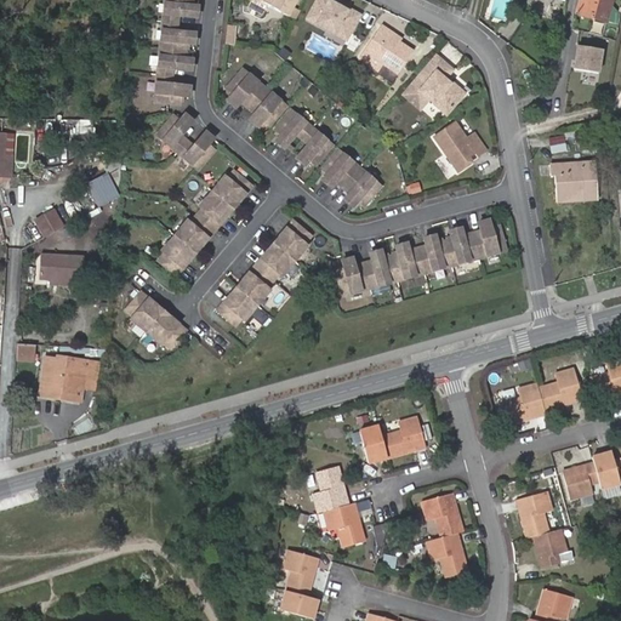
[(166,0),(165,21),(180,22),(181,13),(199,16),(200,5),(192,4),(192,0),(166,0)]
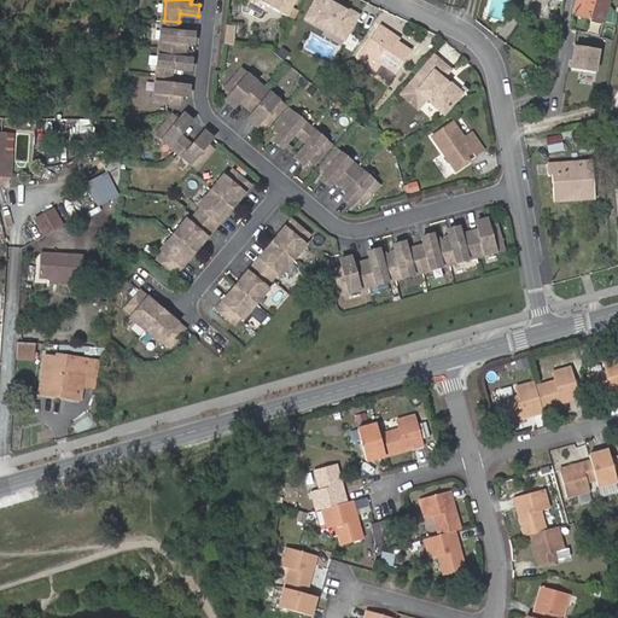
[(260,0),(287,15),(295,0),(260,0)]
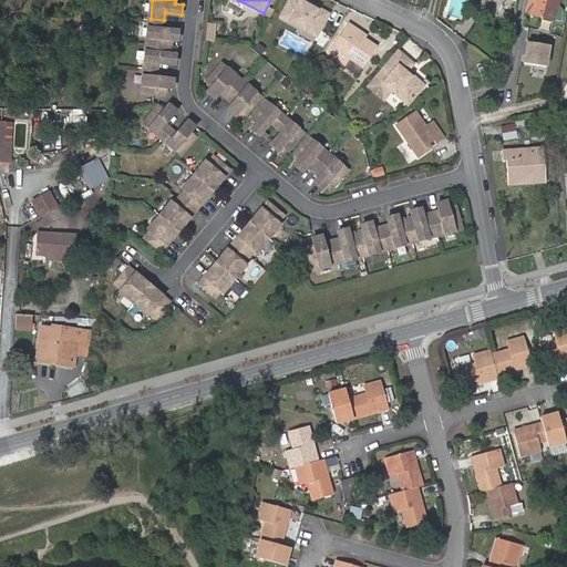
[(305,0),(289,0),(280,17),(306,31),(307,29),(315,27),(320,30),(329,13),(318,8),(318,9),(311,6),(312,4),(305,0)]
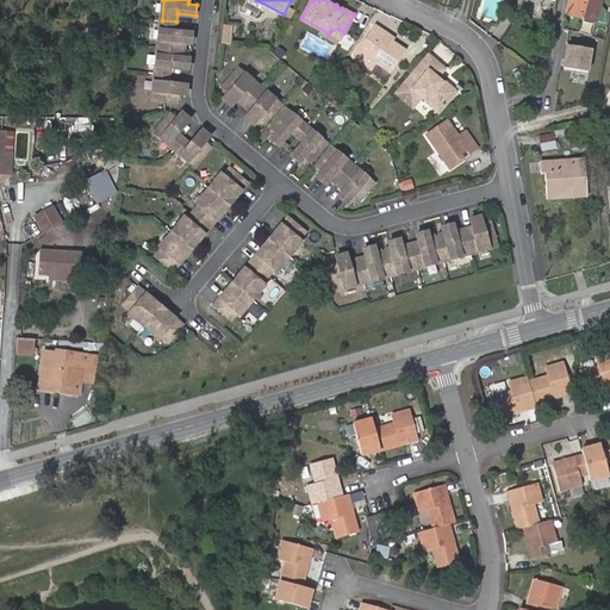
[(589,19),(592,0),(573,0),(573,6),(568,5),(567,11),(571,12),(571,14),(589,19)]
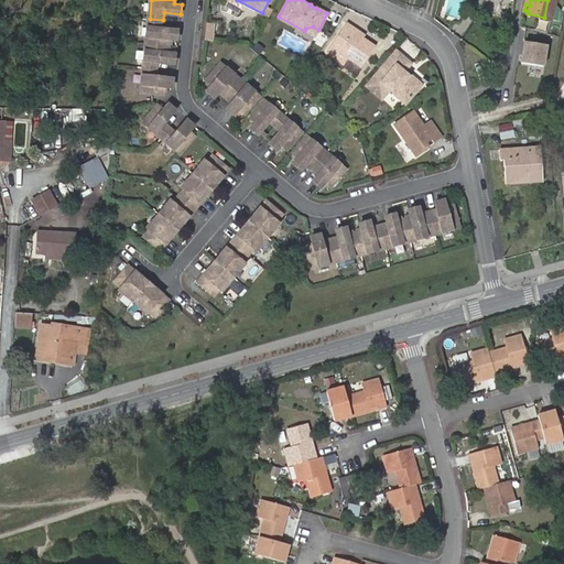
[(556,0),(548,0),(544,18),(552,20),(561,22),(563,12),(554,10),(556,0)]
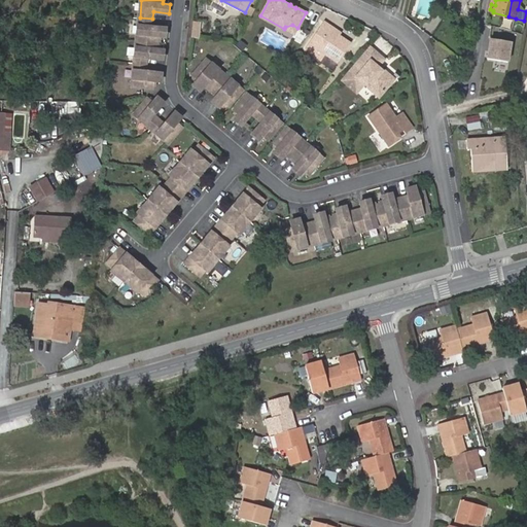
[(140,18),(139,40),(161,42),(161,35),(168,36),(168,27),(152,26),(152,19),(140,18)]
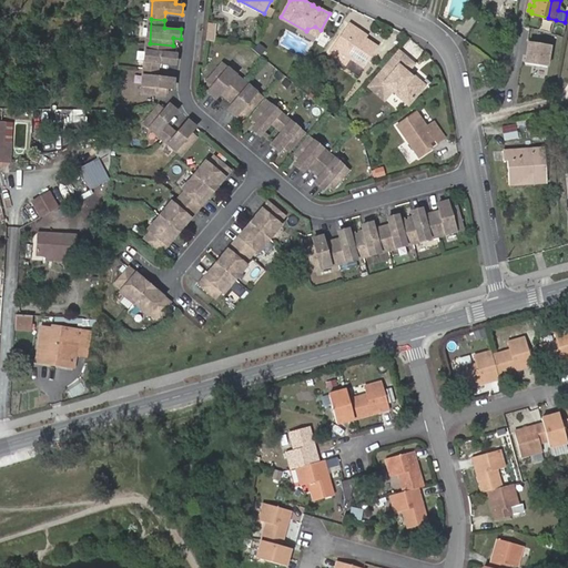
[(214,41),(216,23),(206,22),(205,41),(214,41)]
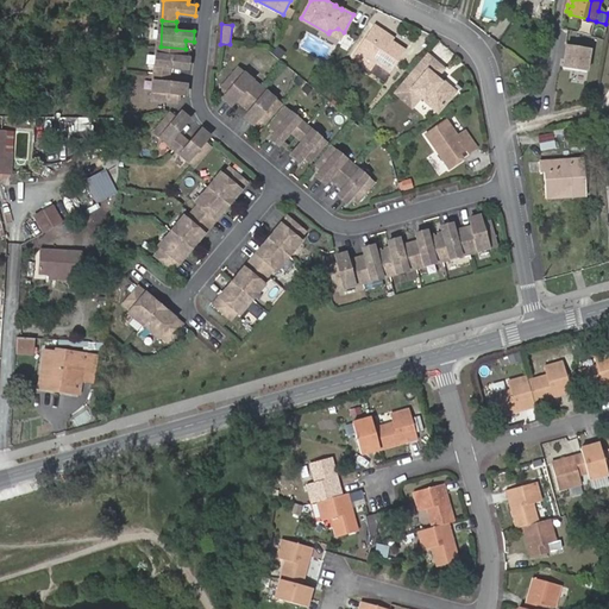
[(375,25),(357,50),(390,73),(405,50),(391,42),(381,33),(382,30),(375,25)]
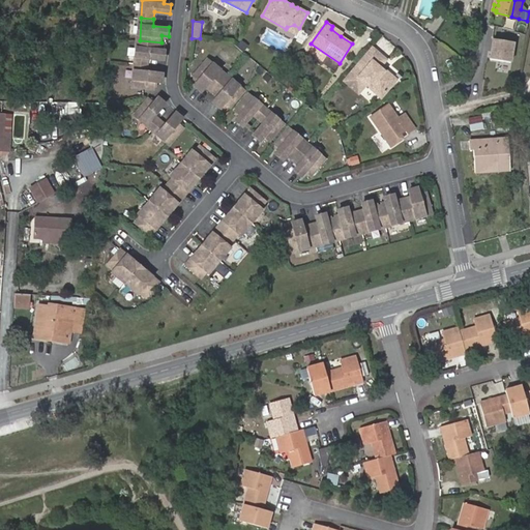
[(287,27),(286,29),(296,34),(299,28),(294,25),(287,27)]
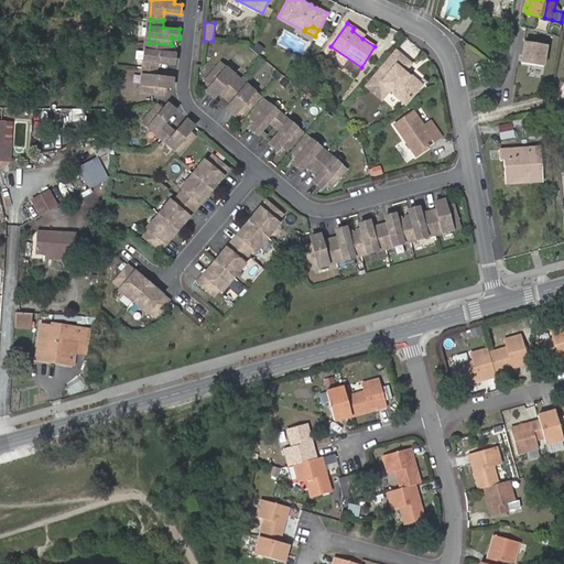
[(354,28),(353,31),(362,39),(365,35),(354,28)]
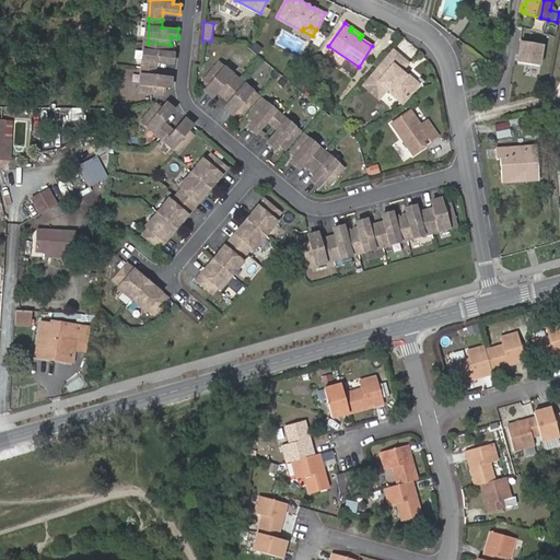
[(544,46),(522,42),(518,62),(540,67),(544,46)]
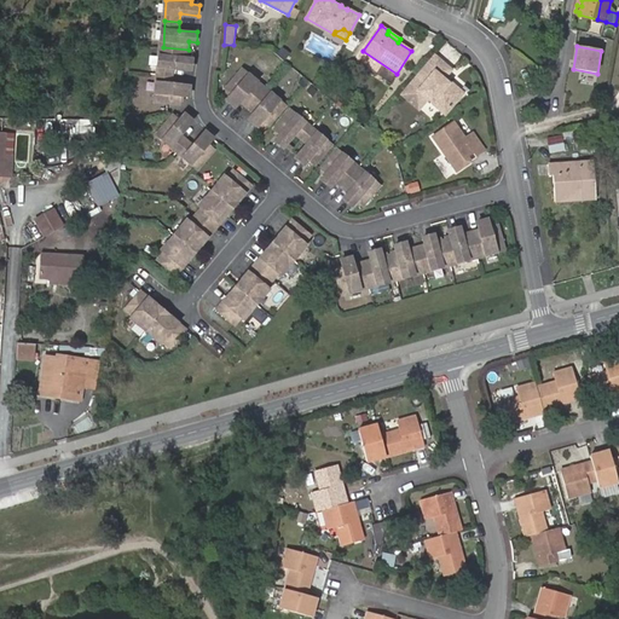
[(163,47),(161,74),(175,75),(177,67),(195,68),(196,58),(187,57),(189,50),(163,47)]
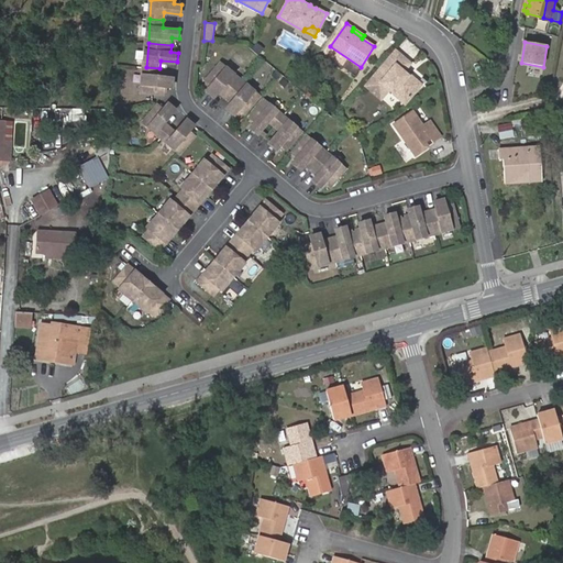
[(396,51),(374,76),(400,100),(408,99),(418,89),(417,81),(405,70),(410,64),(396,51)]
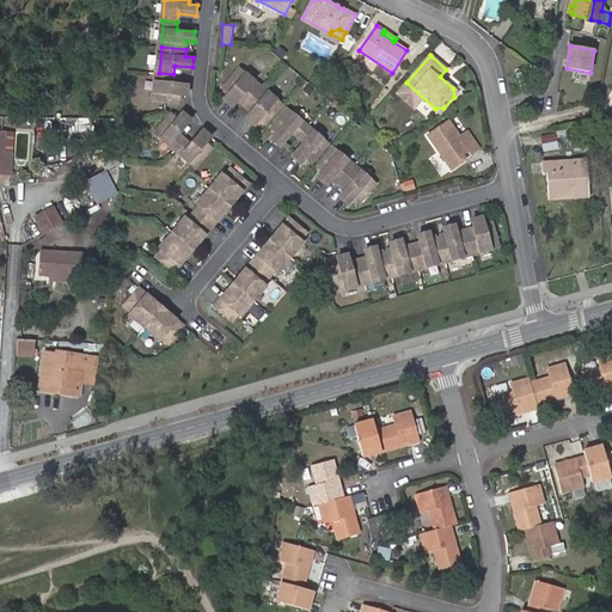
[(262,85),(242,67),(225,86),(231,92),(226,98),(234,104),(239,98),(246,104),(262,85)]
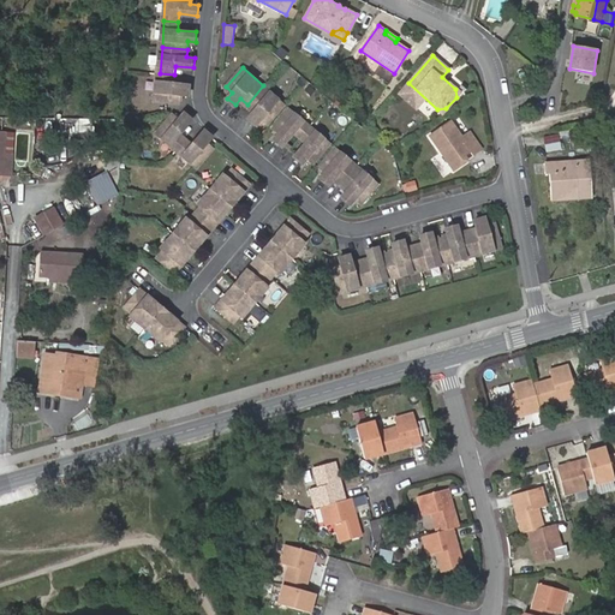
[(160,73),(157,100),(184,102),(184,94),(192,95),(192,84),(174,83),(174,75),(160,73)]
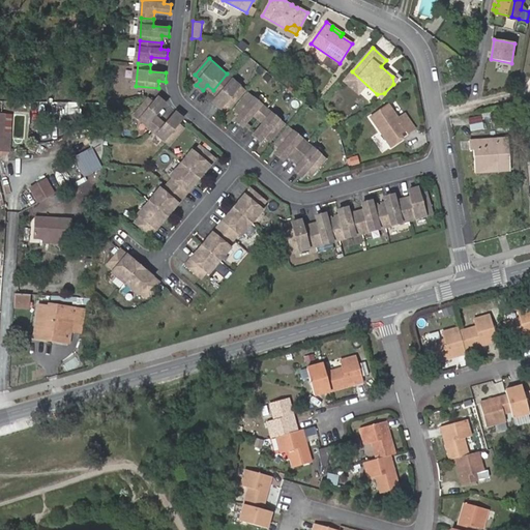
[(245,90),(227,74),(213,90),(218,95),(214,100),(222,107),(226,101),(231,106),(245,90)]
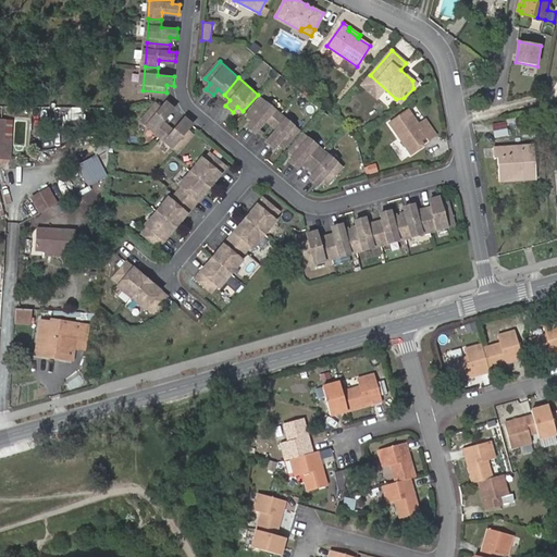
[(298,81),(293,86),(300,91),(306,86),(298,81)]
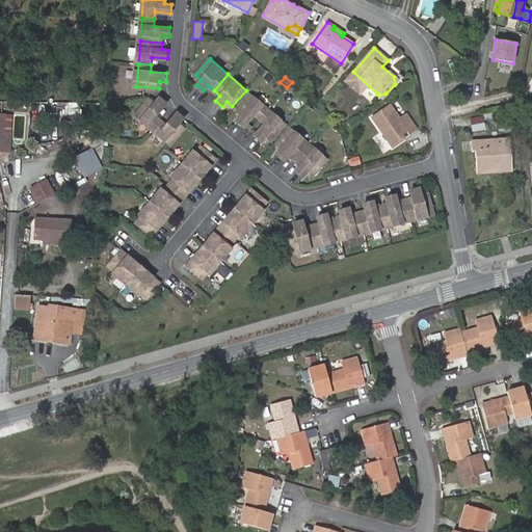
[(268,109),(251,94),(237,110),(242,115),(238,121),(244,126),(255,113),(261,118),(268,109)]
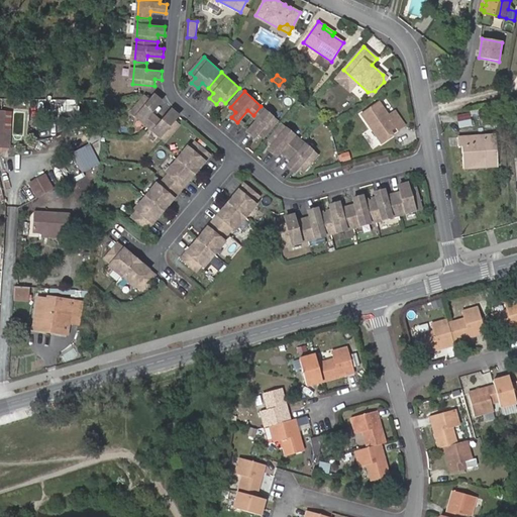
[(133,111),(149,125),(158,116),(152,112),(163,100),(156,95),(151,100),(146,95),(133,111)]
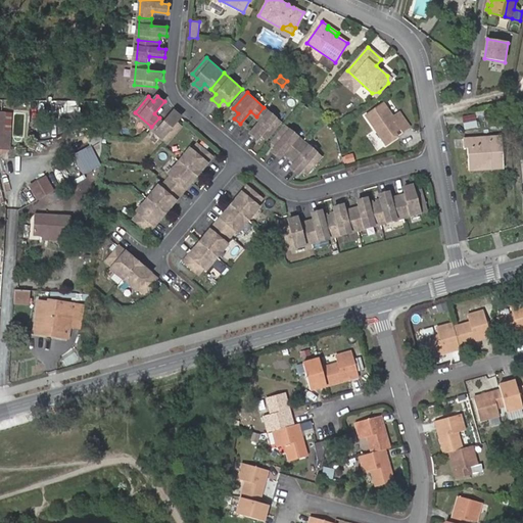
[(366,115),(386,145),(411,128),(400,113),(394,117),(383,103),(366,115)]
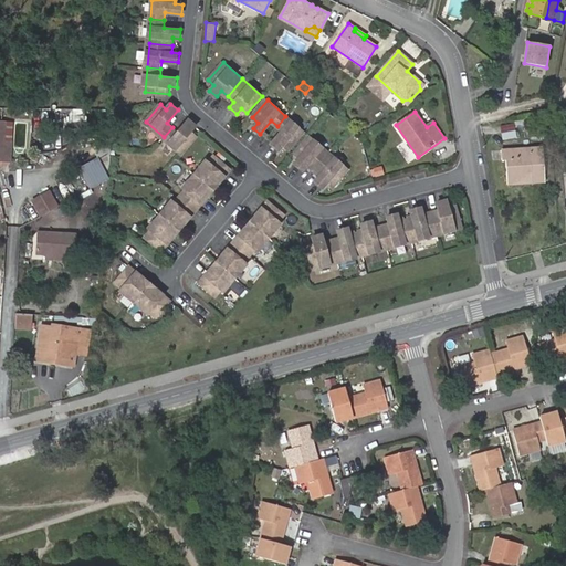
[(304,132),(285,116),(278,126),(283,130),(272,144),(279,149),(283,145),(289,149),(304,132)]
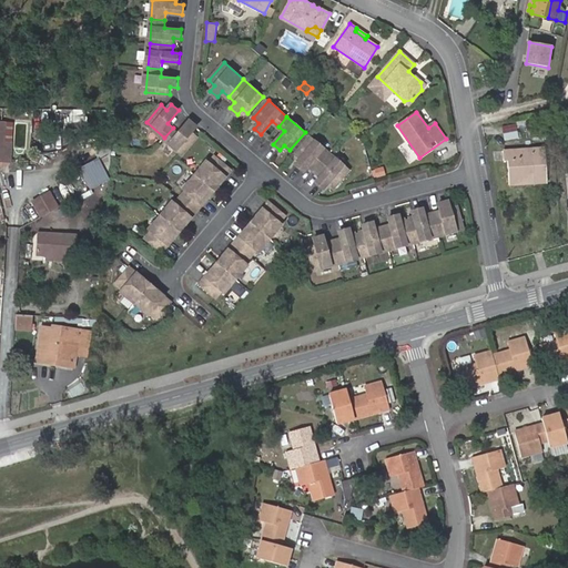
[(0,160),(4,161),(11,161),(12,142),(6,142),(7,121),(0,120),(0,160)]
